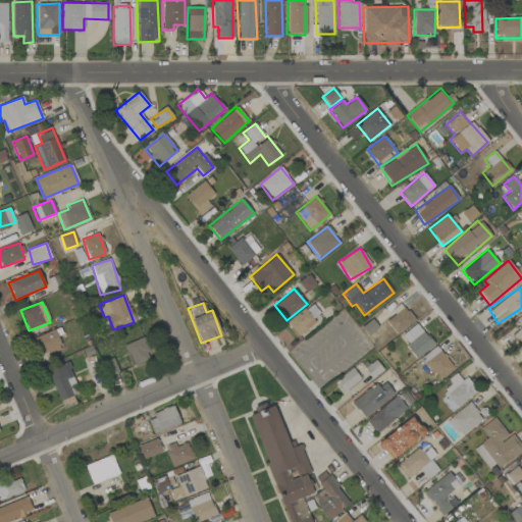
[(286,322),(297,336),(317,322),(306,307),(286,322)]
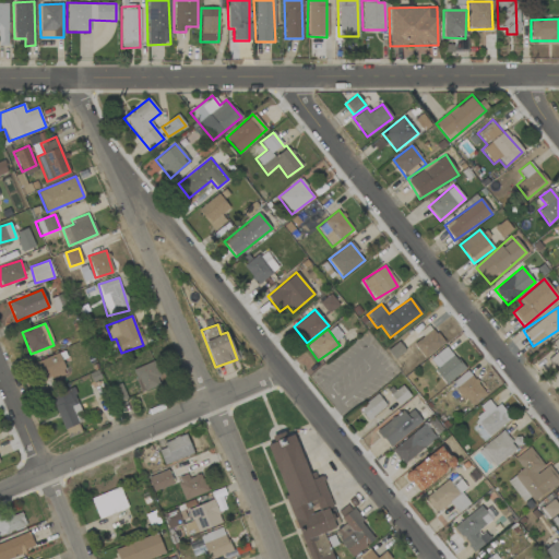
[(443,345),(432,329),(413,342),(423,358),(443,345)]
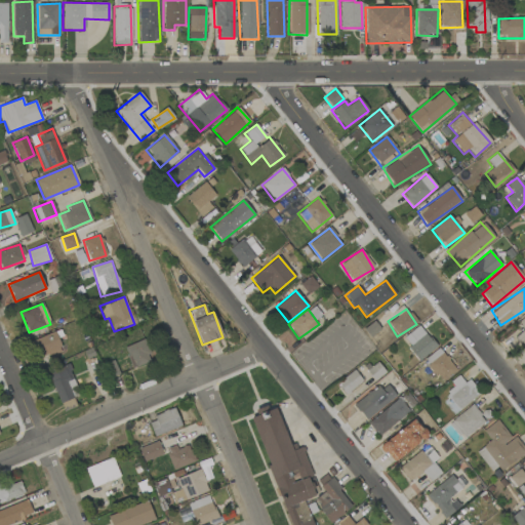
[(437,347),(418,325),(402,338),(419,361),(437,347)]
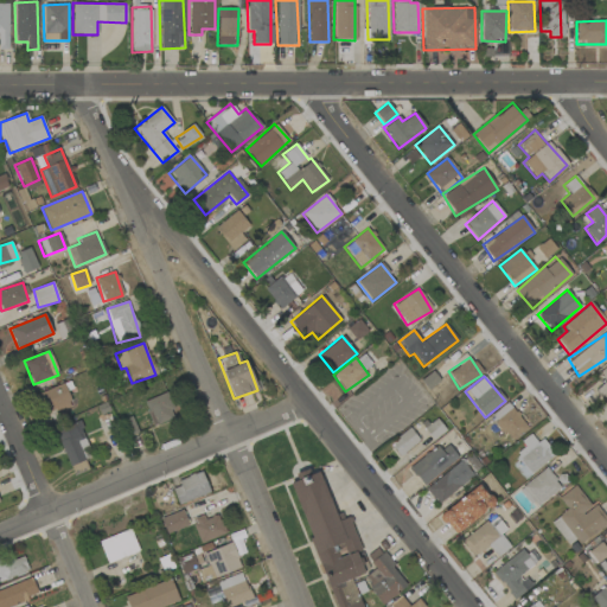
[(46,415),(71,404),(63,383),(38,394),(46,415)]
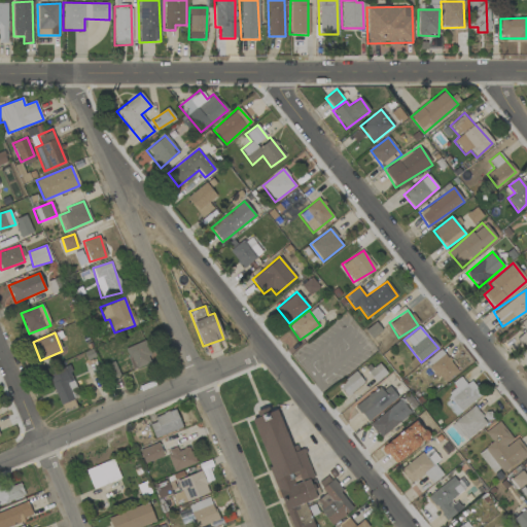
[(152,362),(143,341),(125,349),(134,371),(152,362)]
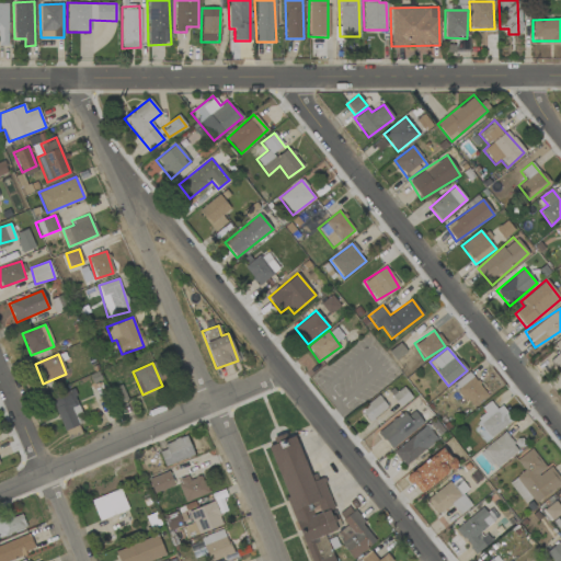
[(453,385),(470,409),(488,397),(470,371),(453,385)]
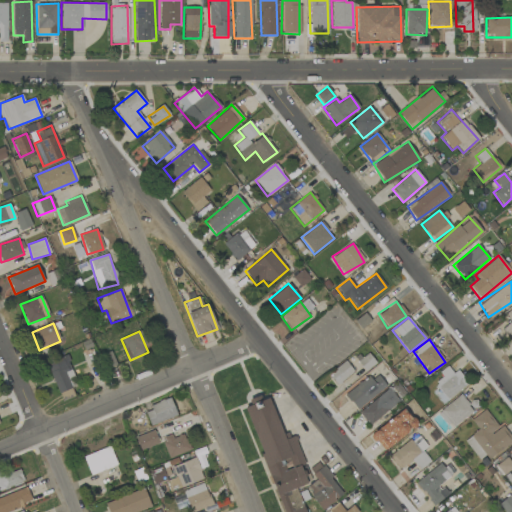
[(107,369),(116,365),(110,352),(101,355),(107,369)]
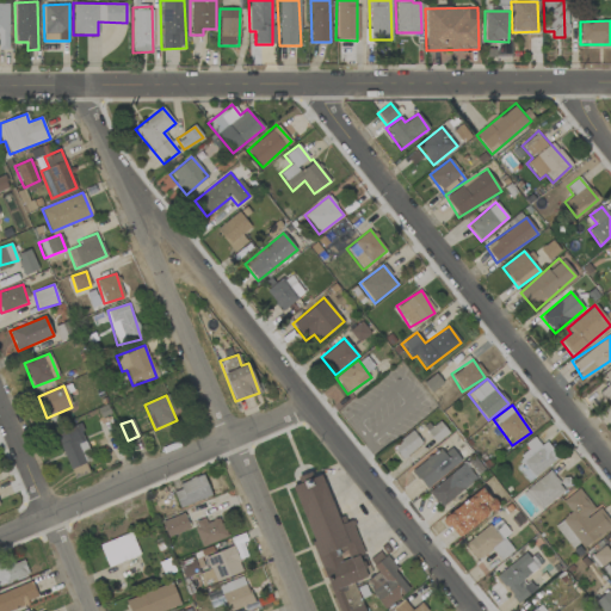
[(55,433),(69,470),(93,460),(78,424),(55,433)]
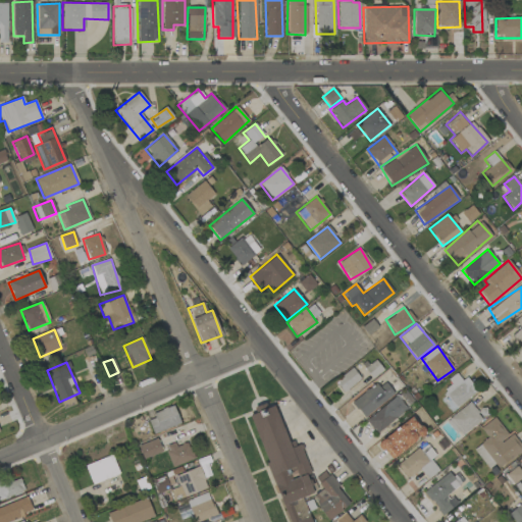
[(360,379),(352,368),(334,380),(343,392),(360,379)]
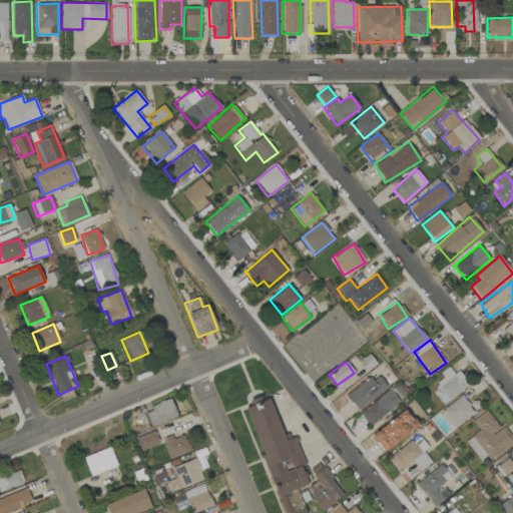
[(443,406),(467,386),(450,365),(440,374),(444,379),(431,391),(443,406)]
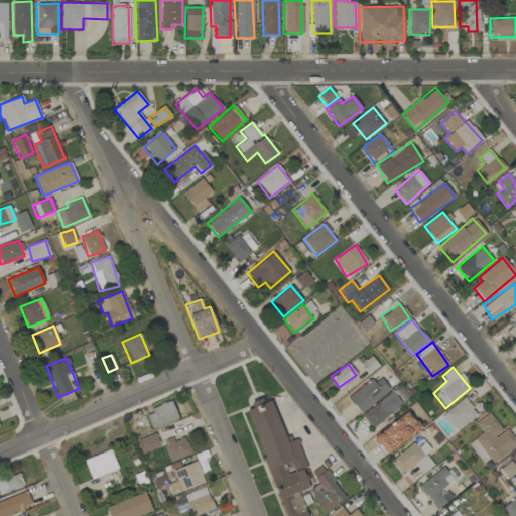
[(360,413),(389,389),(377,375),(348,399),(360,413)]
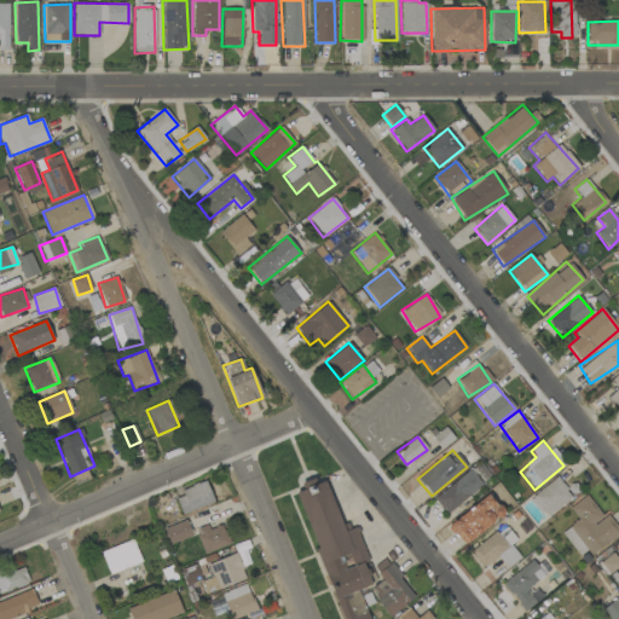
[(449,515),(482,484),(468,468),(434,499),(449,515)]
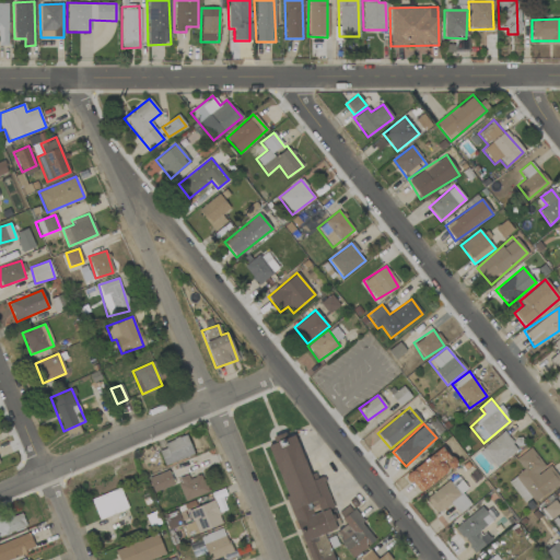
[(479,450),(492,468),(517,452),(505,432),(479,450)]
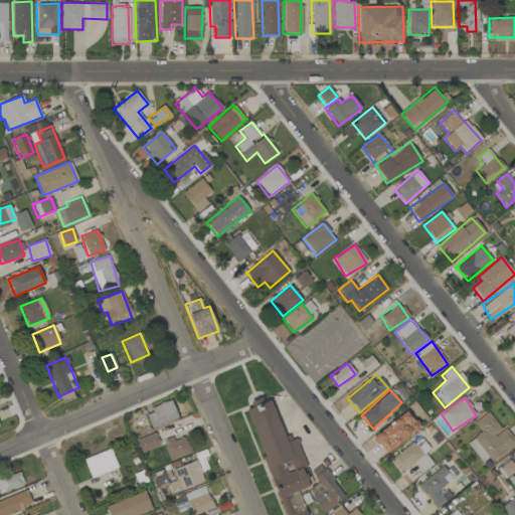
[(306,514),(298,490),(309,487),(302,468),(306,467),(296,439),(286,442),(271,399),(263,402),(262,400),(245,406),(284,514),(306,514)]
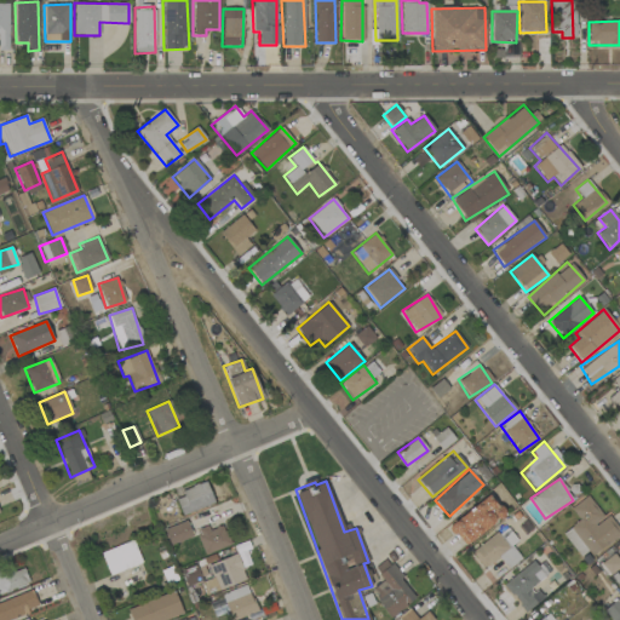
[(214,504),(207,483),(173,495),(182,516),(214,504)]
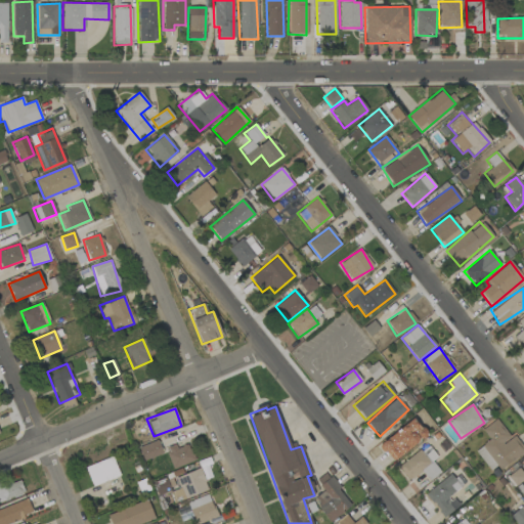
[(392,463),(427,435),(413,418),(379,444),(392,463)]
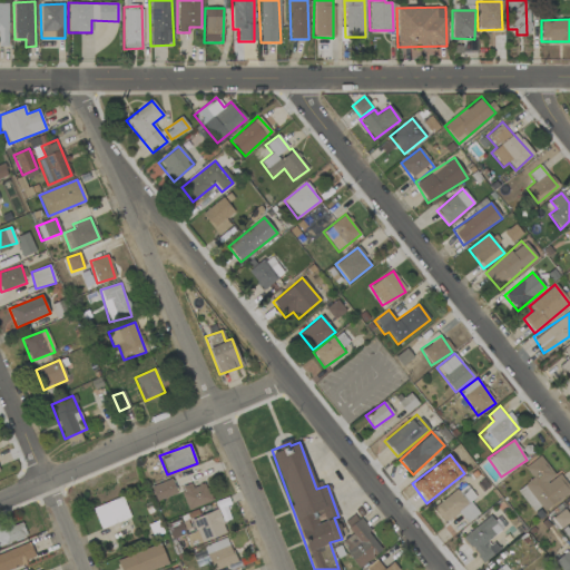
[(517,491),(536,516),(569,491),(541,455),(524,468),(532,479),(517,491)]
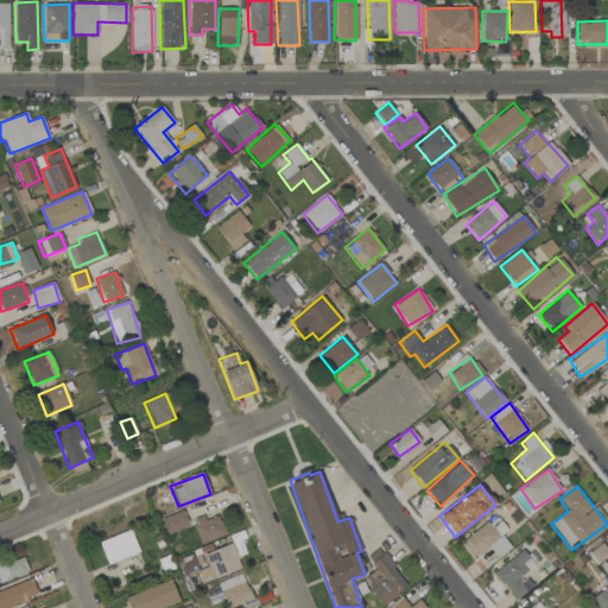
[(189,526),(183,511),(160,519),(165,534),(189,526)]
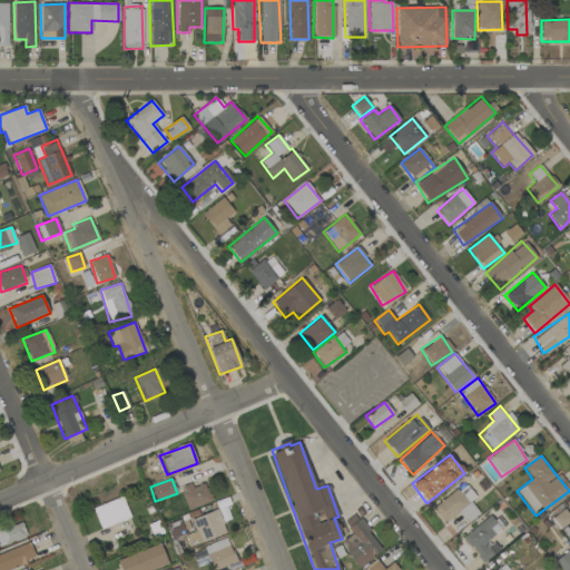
[(182,489),(187,509),(212,502),(205,481),(182,489)]
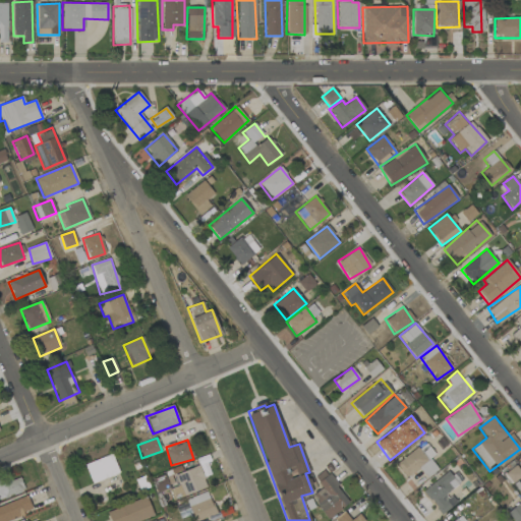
[(429,459),(435,455),(424,442),(396,464),(407,478),(418,469),(425,479),(438,469),(429,459)]
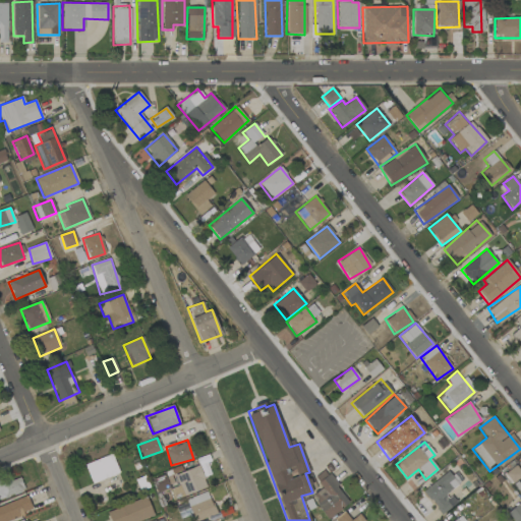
[(92,483),(119,473),(111,454),(84,464),(92,483)]
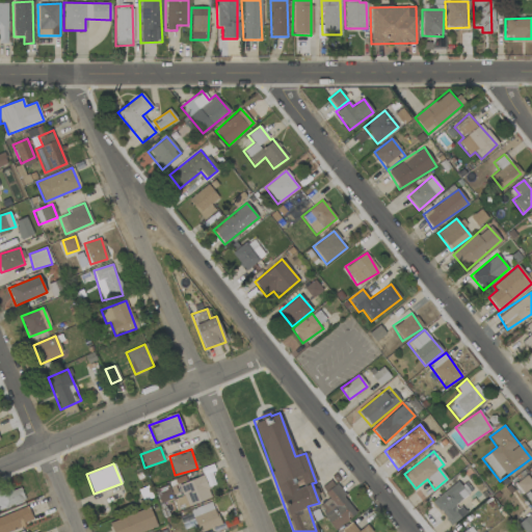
[(187,506),(211,498),(203,476),(179,484),(187,506)]
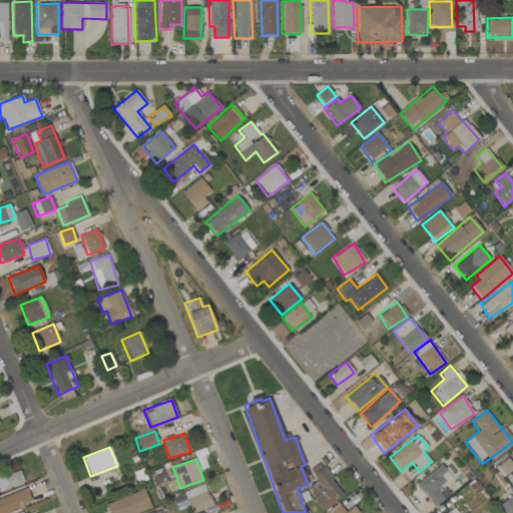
[(309,470),(317,481),(307,489),(323,511),(344,495),(320,462),(309,470)]
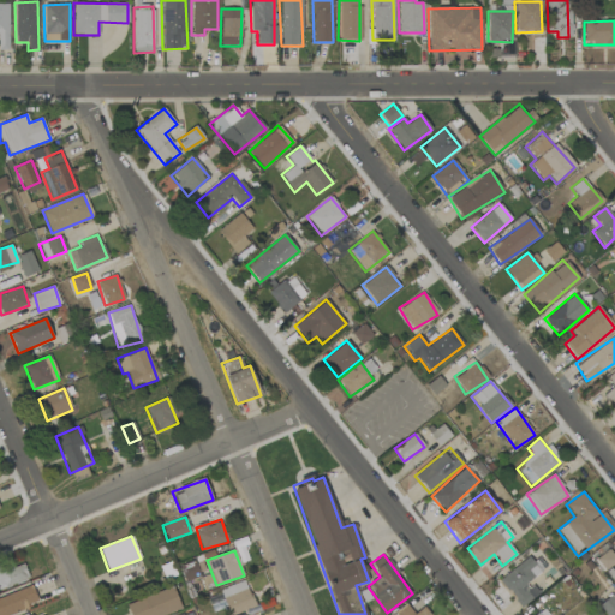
[(499,579),(520,608),(538,595),(527,581),(543,571),(531,555),(499,579)]
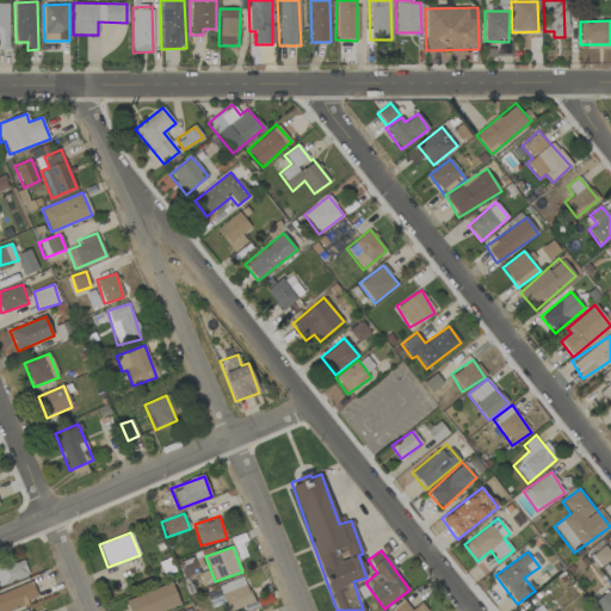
[(0,585),(29,575),(23,557),(0,565),(0,585)]
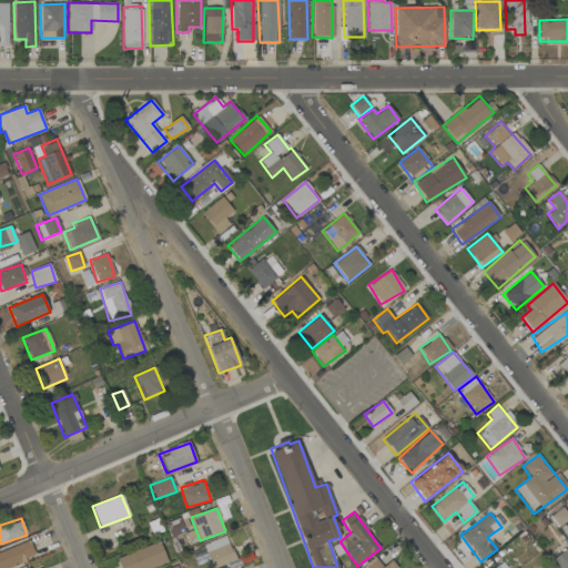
[(183,533),(180,518),(165,521),(170,536),(183,533)]
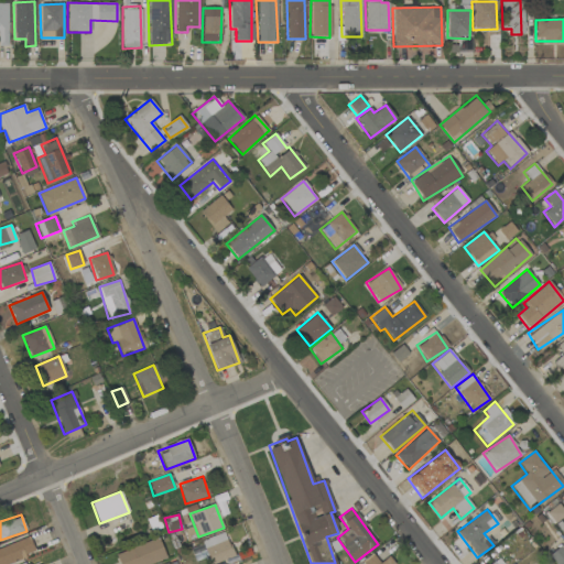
[(201,542),(210,563),(212,563),(232,554),(223,532),(201,542)]
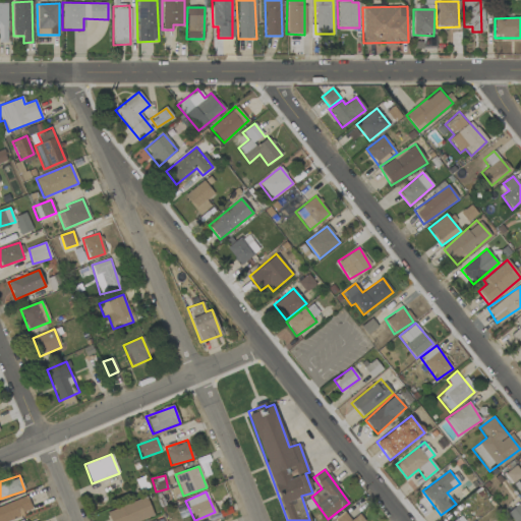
[(107,511),(110,520),(141,520),(154,518),(147,498),(107,511)]
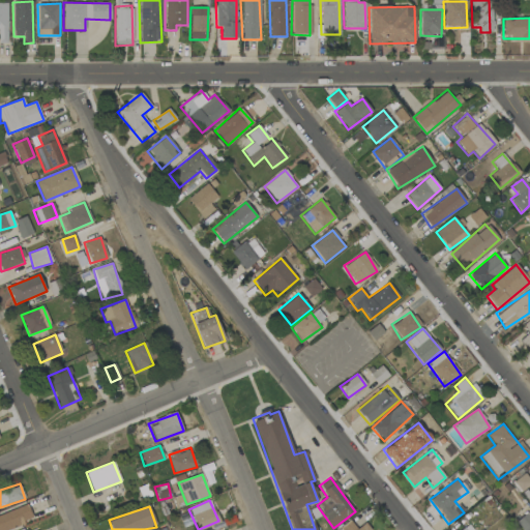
[(0,513),(0,529),(33,523),(29,507),(0,513)]
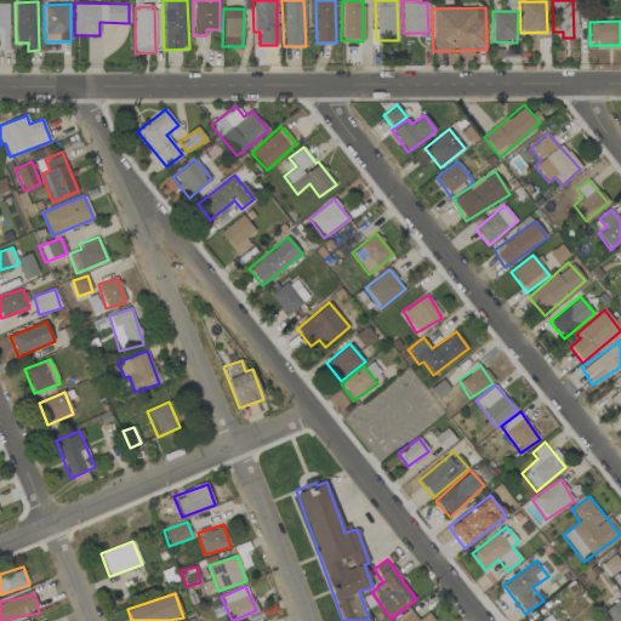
[(422,620),(417,620),(410,610),(397,620),(398,620),(429,620),(427,617),(422,620)]
